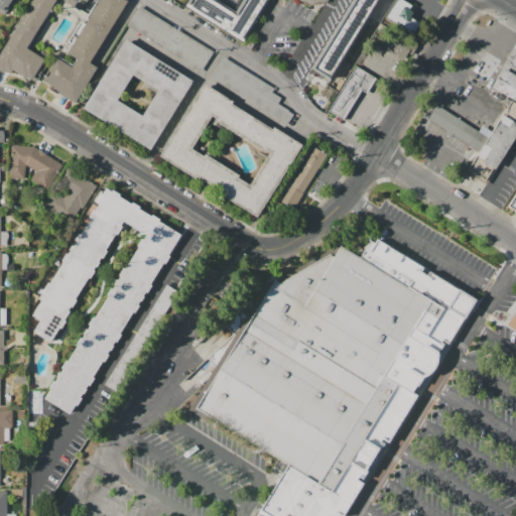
[(0,54),(32,0),(89,0),(89,1),(87,0),(55,0),(27,48),(44,58),(31,81),(13,70),(9,76),(0,70),(0,54)]
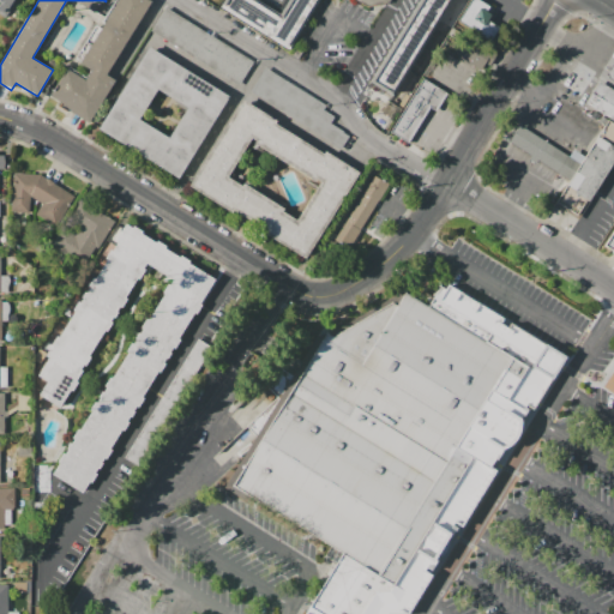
[(14,0),(5,17),(0,13),(0,0),(14,0)]
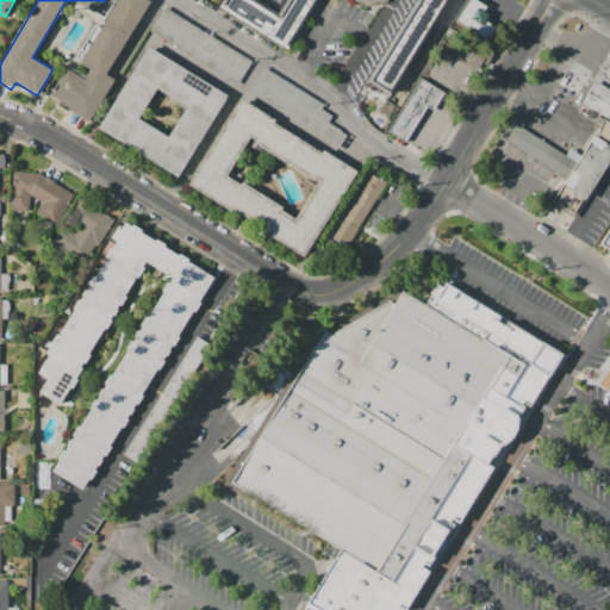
[(92,69),(74,58),(95,25),(100,29),(104,24),(101,22),(114,0),(149,0),(151,1),(106,74),(117,80),(89,123),(49,97),(68,67),(87,78),(92,69)]
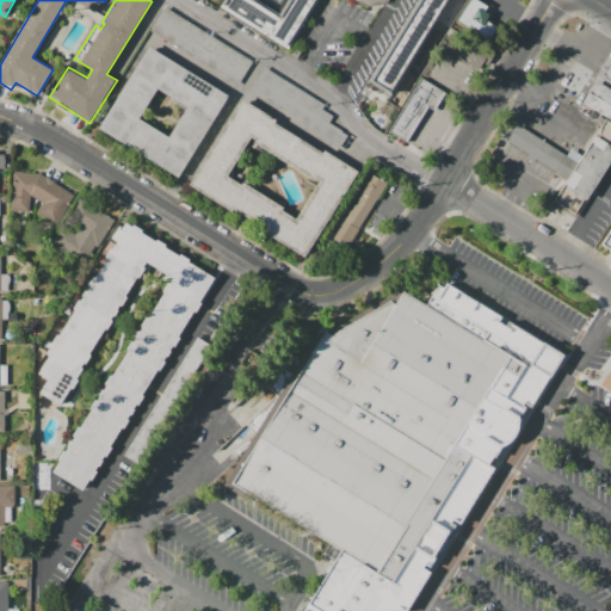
[(226,0),(221,8),(284,48),(313,0),(290,0),(281,17),(252,0),(226,0)]
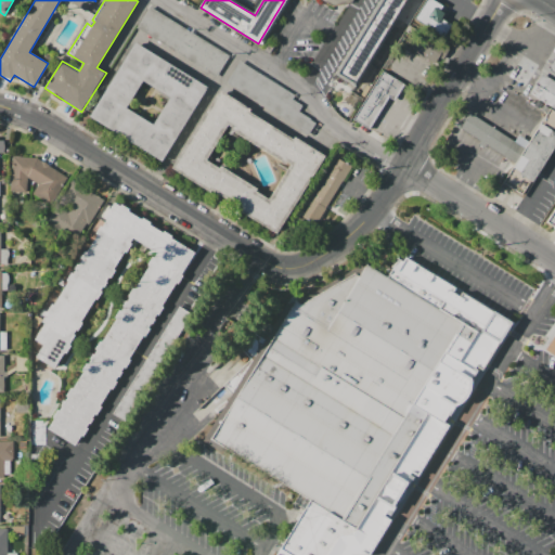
[(328,0),(346,10),(350,0),(328,0)]
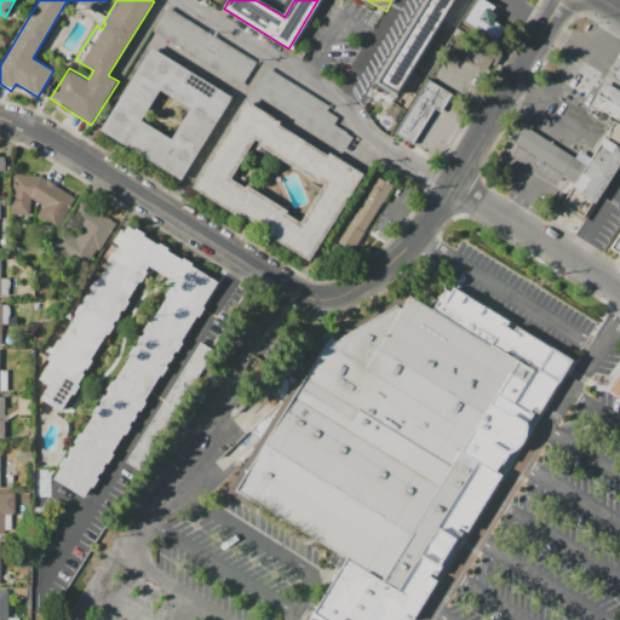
[(455,0),(397,98),(374,84),(425,0),(455,0)]
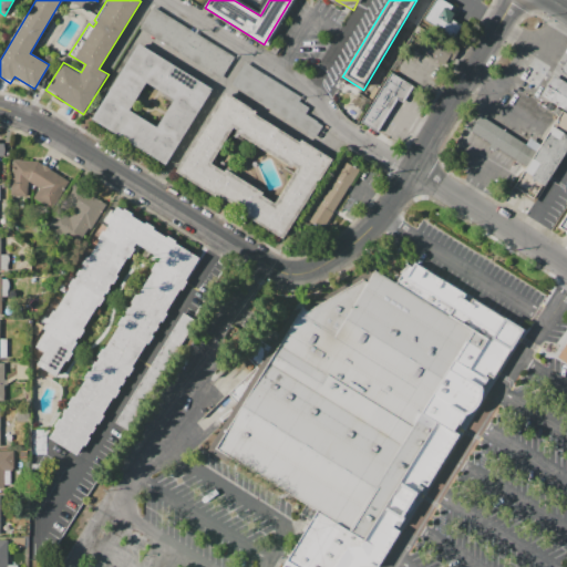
[(422,19),(433,0),(444,0),(452,4),(450,10),(454,13),(443,31),(422,19)]
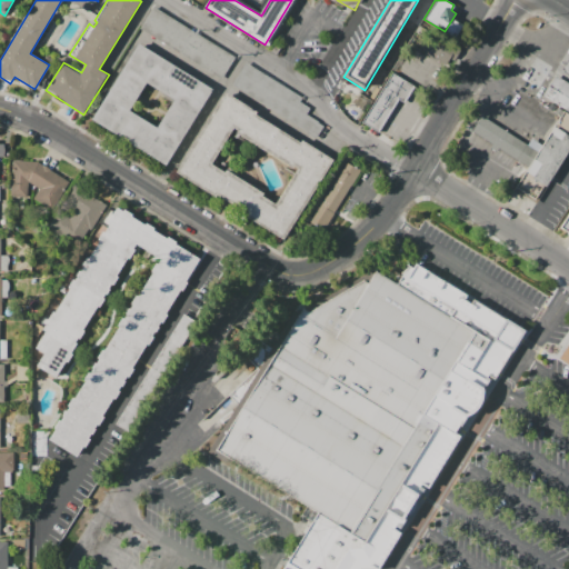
[(221,79),(139,28),(152,6),(235,58),(221,79)]
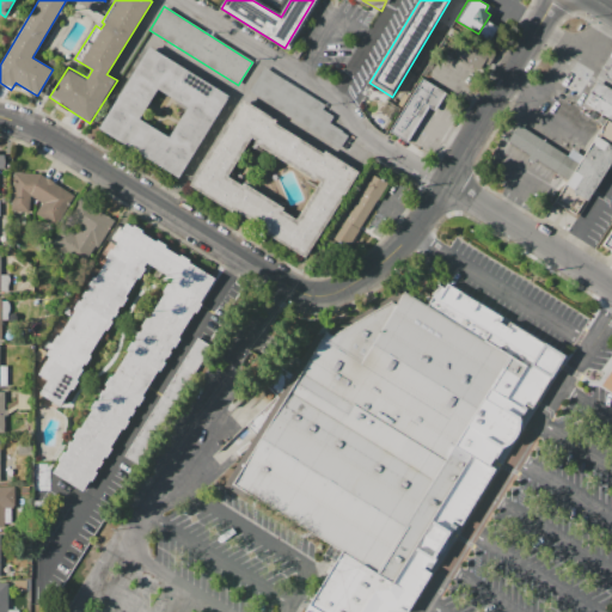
[(459,34),(447,54),(482,74),(493,54),(459,34)]
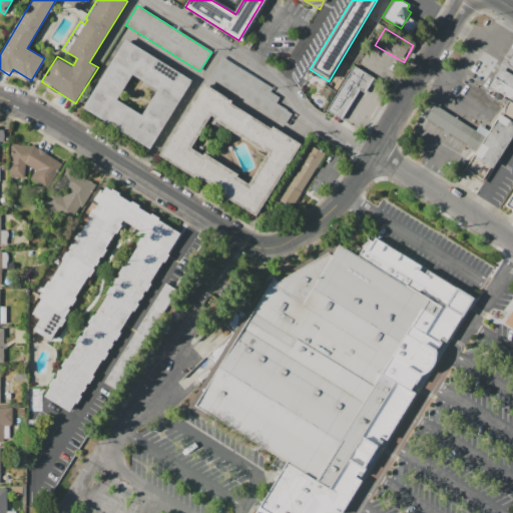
[(124,39),(192,81),(150,148),(82,106),(124,39)]
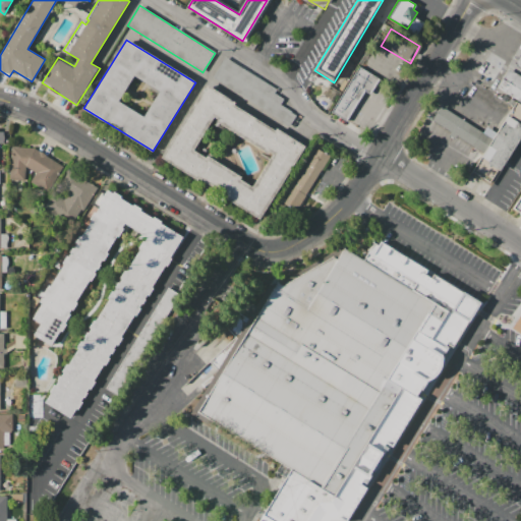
[(212,77),(225,57),(277,90),(274,94),(284,100),(281,105),(297,115),(290,126),(212,77)]
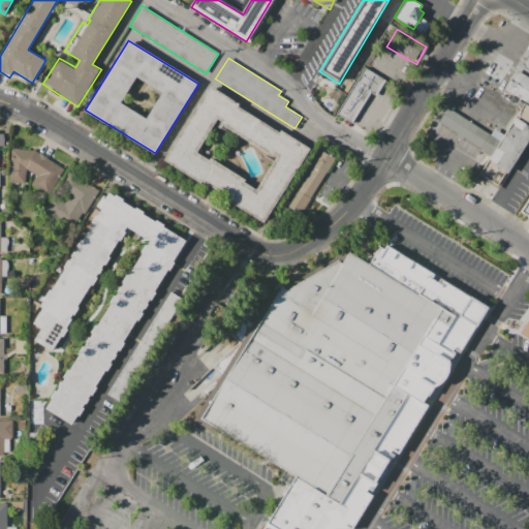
[(364,67),(385,81),(376,96),(371,93),(353,124),(336,114),(364,67)]
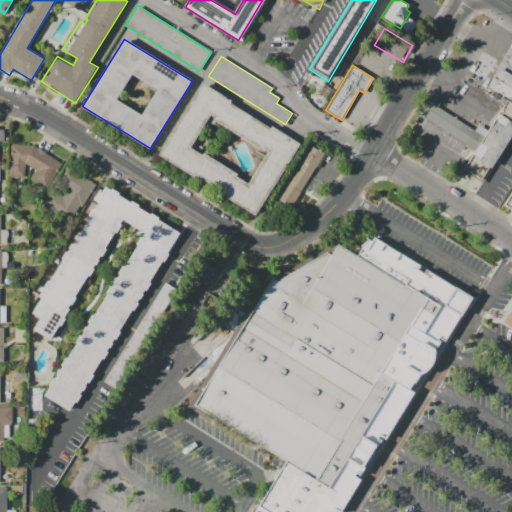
[(501,69),(511,75),(511,100),(490,88),(501,69)]
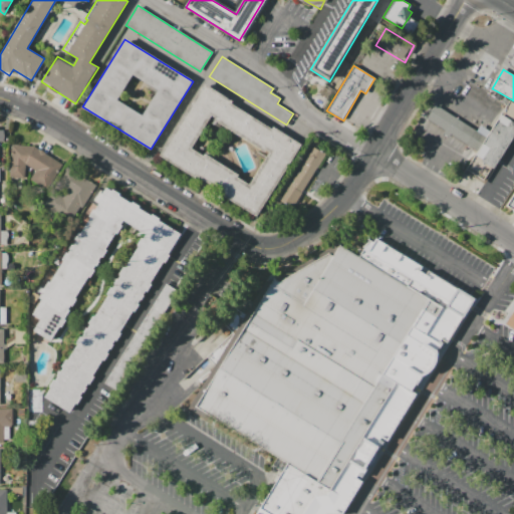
[(258,217),(160,156),(206,83),(233,100),(232,102),(272,129),(274,125),(304,145),(258,217)]
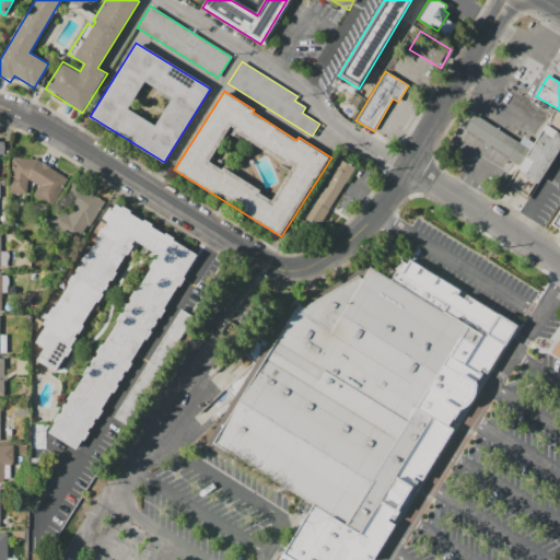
[(476,115),(531,150),(522,165),(466,130),(476,115)]
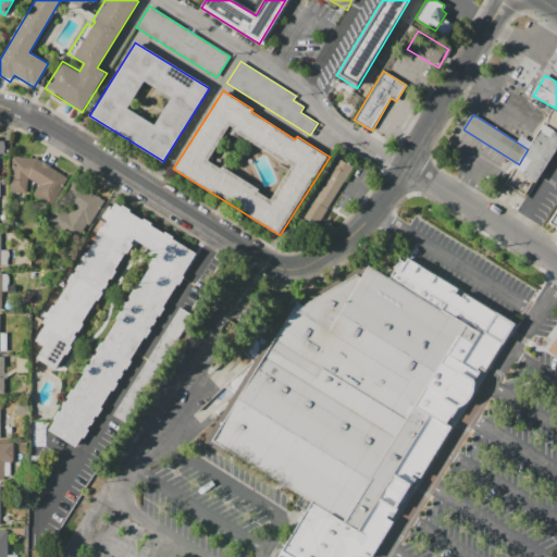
[(543,125),(556,133),(556,146),(525,197),(506,184),(519,164),(528,149),(543,125)]
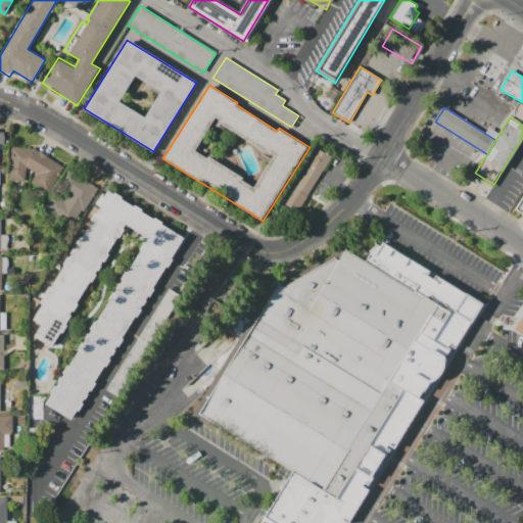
[(333,154),(299,210),(286,202),(320,146),(333,154)]
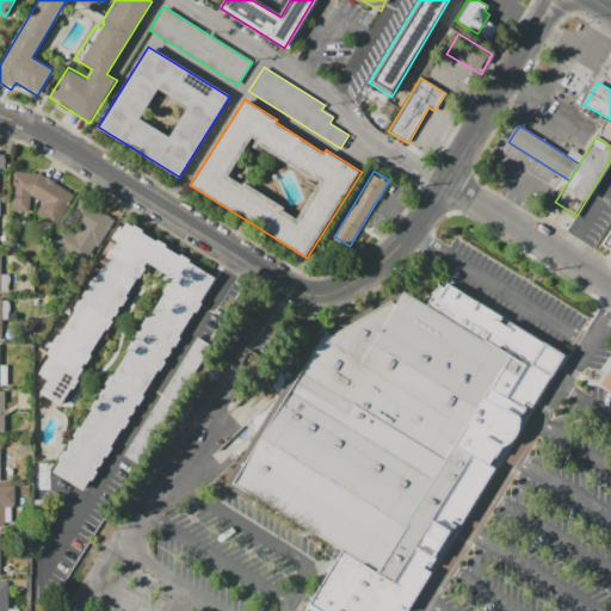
[(74,195),(39,173),(13,172),(10,210),(28,213),(29,196),(42,202),(35,214),(55,226),(74,195)]
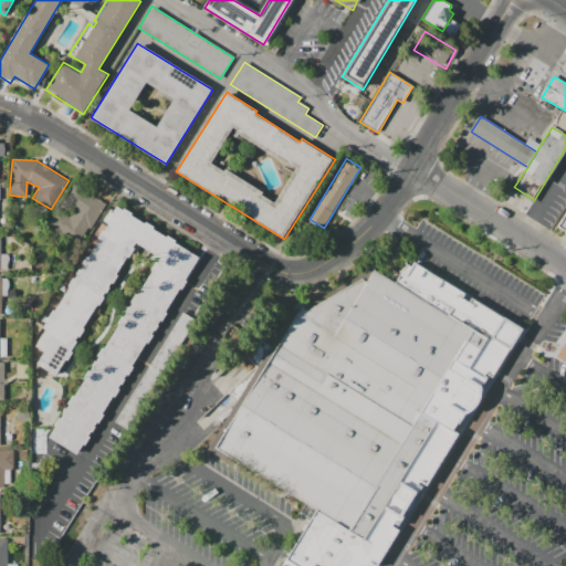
[(80,240),(60,228),(72,208),(63,202),(74,185),(106,205),(92,227),(90,226),(80,240)]
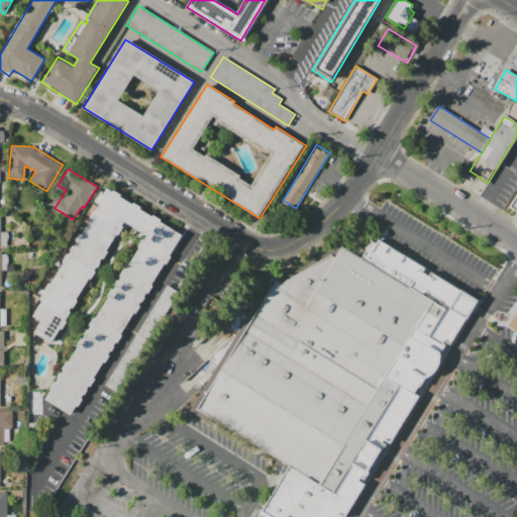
[(516,188),(516,211),(516,213),(508,207),(516,193),(516,191),(516,190),(516,188)]
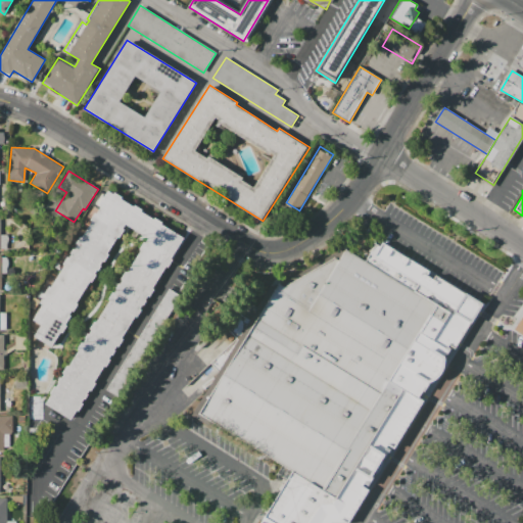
[(184,237),(72,422),(43,406),(147,235),(126,222),(50,346),(33,335),(40,323),(32,318),(108,191),(184,237)]
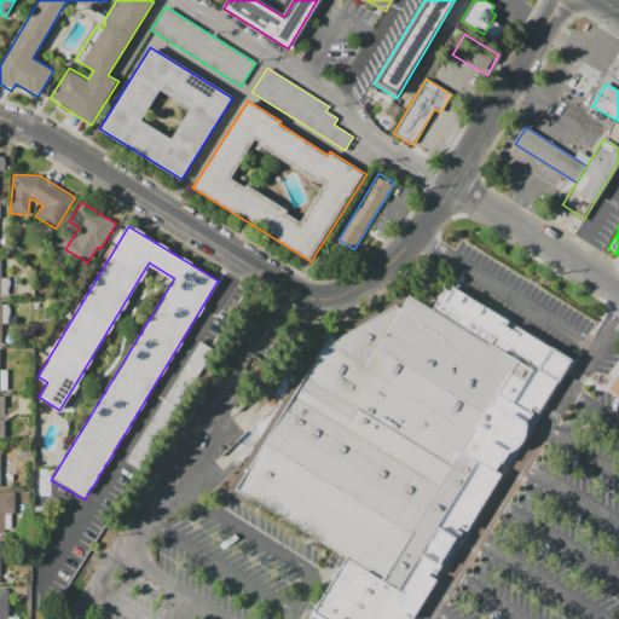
[(331,335),(337,340),(397,305),(403,308),(410,296),(433,310),(449,284),(567,359),(409,618),(313,618),(347,561),(239,490),(331,335)]
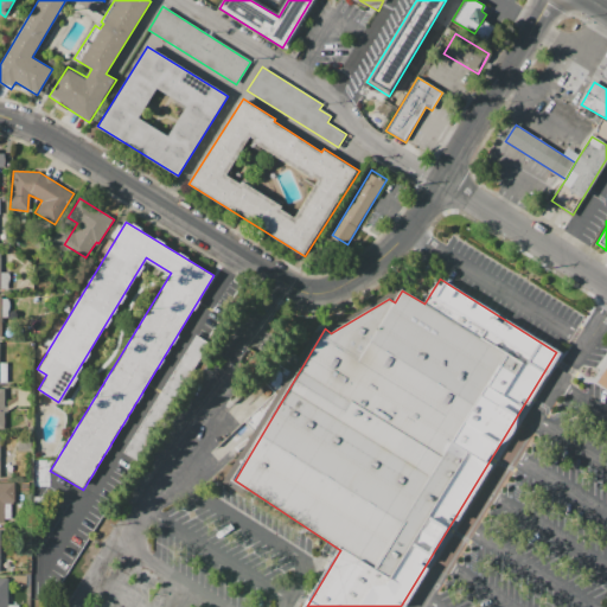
[(606,389),(596,383),(606,364),(606,389)]
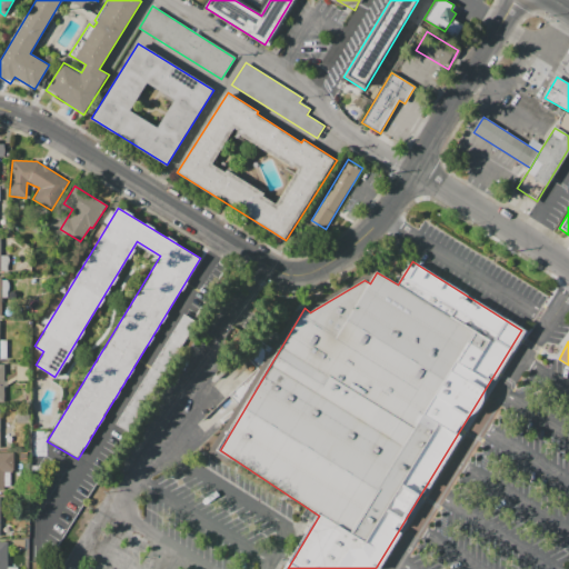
[(0,451),(13,452),(13,471),(5,471),(3,491),(0,491),(0,451)]
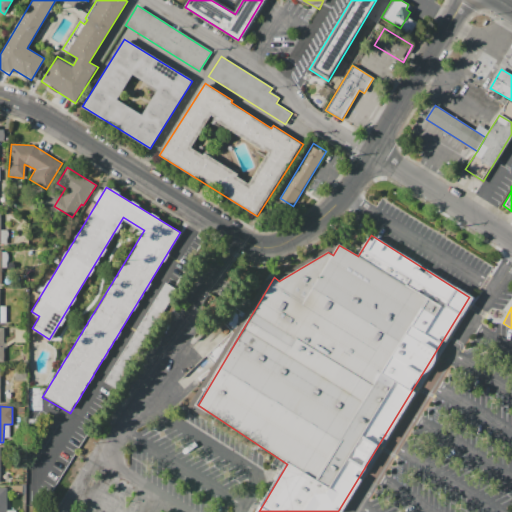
[(0,511),(13,511),(14,511),(6,511),(5,487),(0,486),(0,511)]
